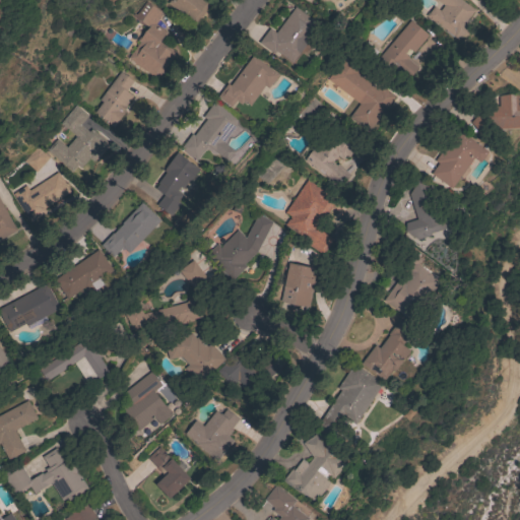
[(204,0),(210,4),(194,24),(167,3),(169,0),(204,0)]
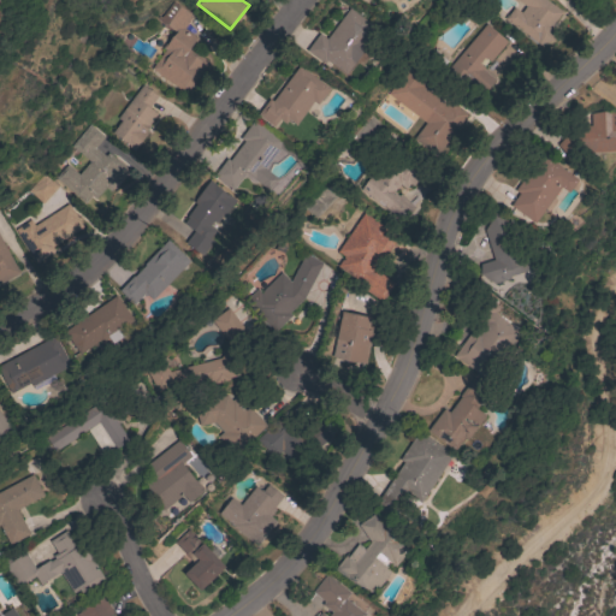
[(554,40),(537,45),(537,42),(534,43),(526,37),(527,36),(503,18),(507,15),(513,7),(520,12),(525,6),(517,0),(515,3),(511,0),(545,0),(562,12),(550,27),(554,40)]
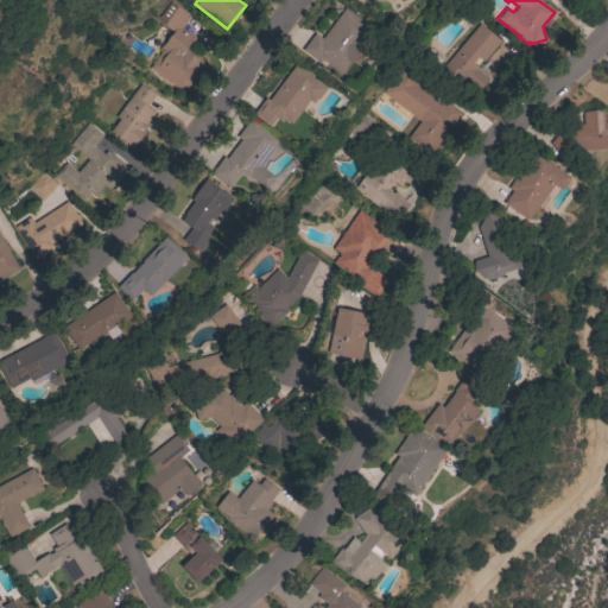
[(190,16),(181,29),(198,40),(191,51),(206,61),(183,93),(149,68),(163,49),(160,46),(171,31),(154,18),(156,16),(158,18),(170,1),(190,16)]
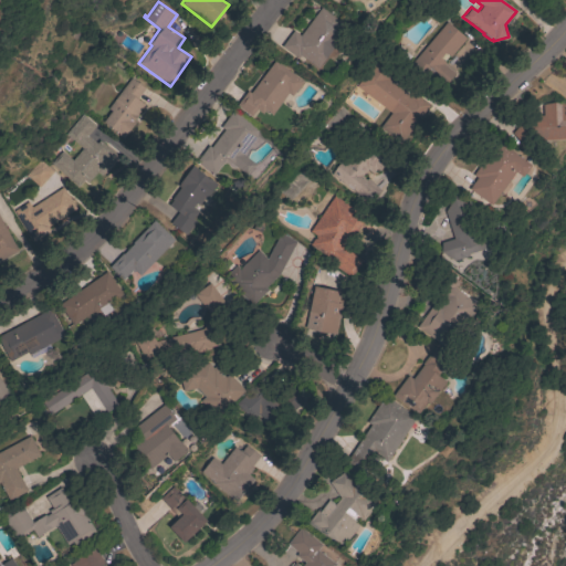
[(321,8),(347,28),(317,69),(299,55),(296,59),(281,46),(293,31),(300,35),(321,8)]
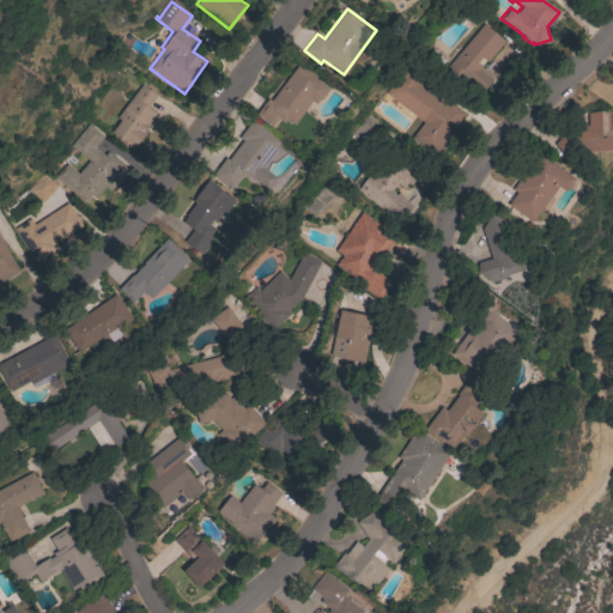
[(486,61),(481,56),(475,62),(481,68),(480,70),(492,80),(479,95),(460,77),(456,82),(443,71),(483,23),(504,42),(486,61)]
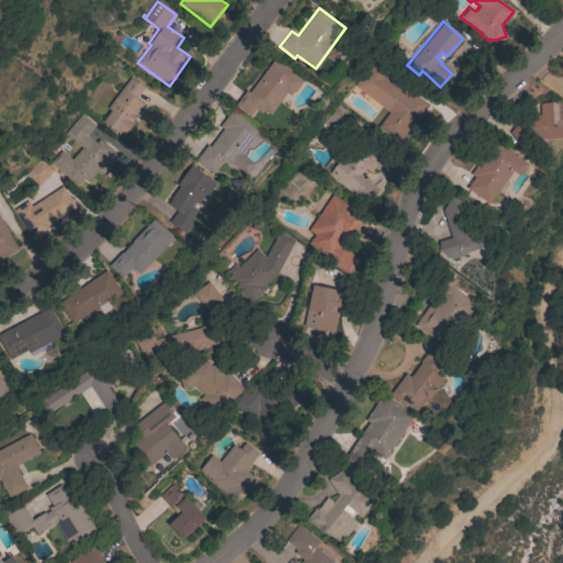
[(273,59),(300,80),(289,96),(286,94),(269,114),(263,109),(261,113),(255,109),(250,117),(234,106),(245,90),(249,92),(273,59)]
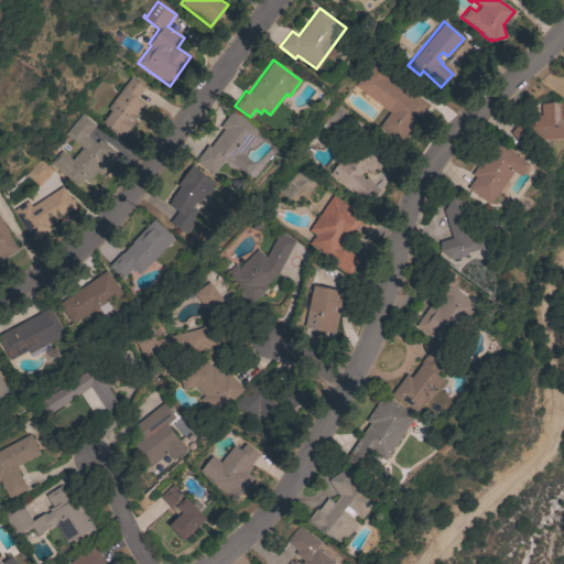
[(361,91),(373,75),(387,86),(390,82),(411,98),(414,95),(427,105),(399,142),(378,126),(389,112),(361,91)]
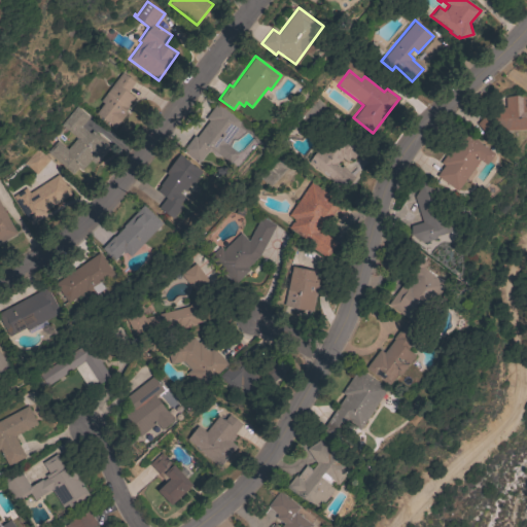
[(121,72),(135,82),(127,92),(134,97),(127,107),(128,107),(125,112),(126,113),(114,130),(109,126),(110,125),(96,113),(103,104),(100,101),(121,72)]
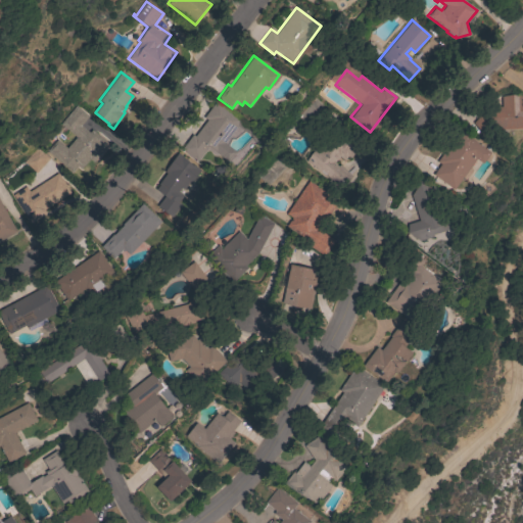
[(522,109),(522,125),(522,129),(494,130),(487,138),(472,123),(487,106),(501,106),(501,96),(522,95),(522,106),(522,109)]
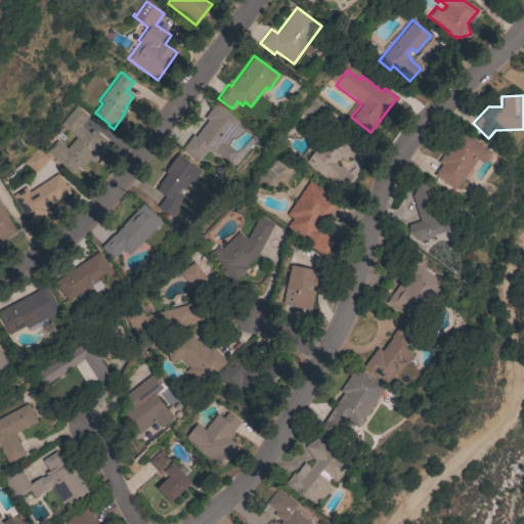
[(237,126),(224,143),(235,151),(228,162),(208,146),(197,162),(181,149),(192,135),(194,136),(207,120),(204,118),(216,100),(264,137),(257,144),(251,137),(237,126)]
